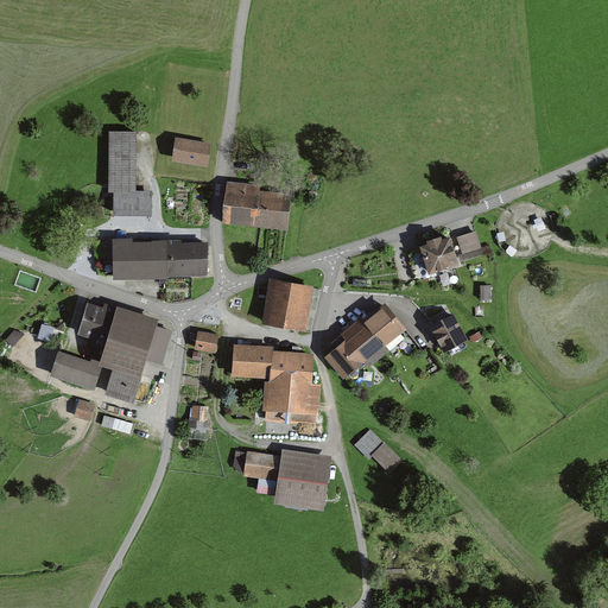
[(138,133),(109,133),(109,217),(153,217),(153,192),(137,192),(138,133)]
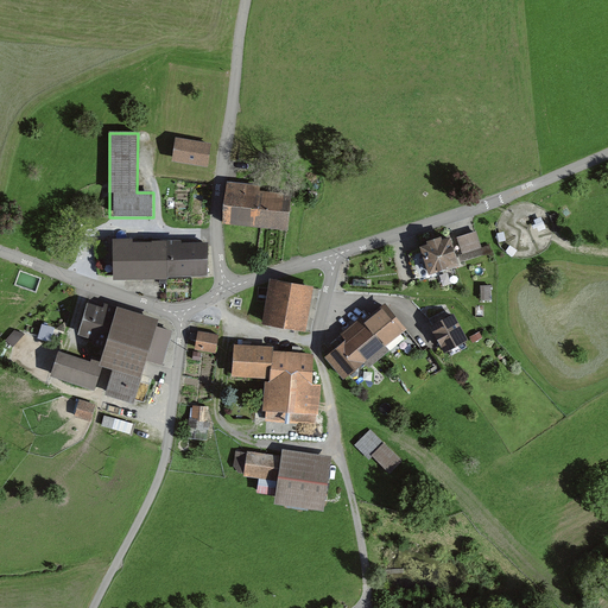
[(211,145),(176,139),(171,164),(207,170),(211,145)]
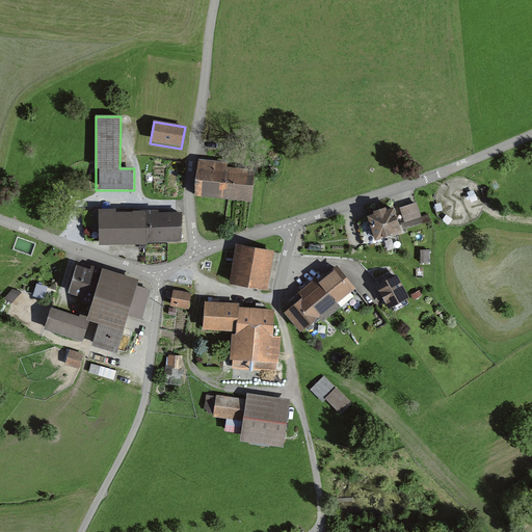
[(195,197),(254,202),(257,164),(198,160),(195,197)]
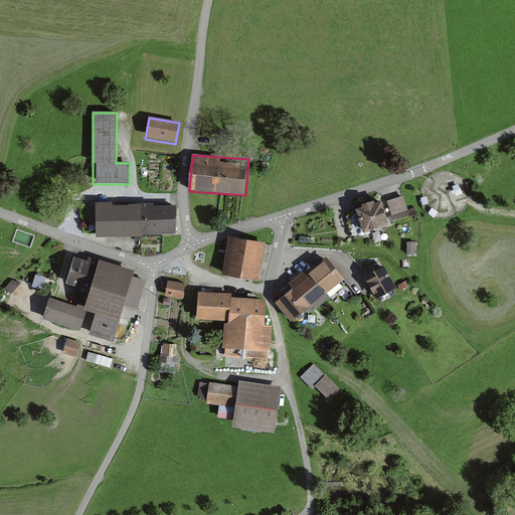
[(405,197),(389,201),(395,221),(417,214),(415,208),(409,210),(405,197)]
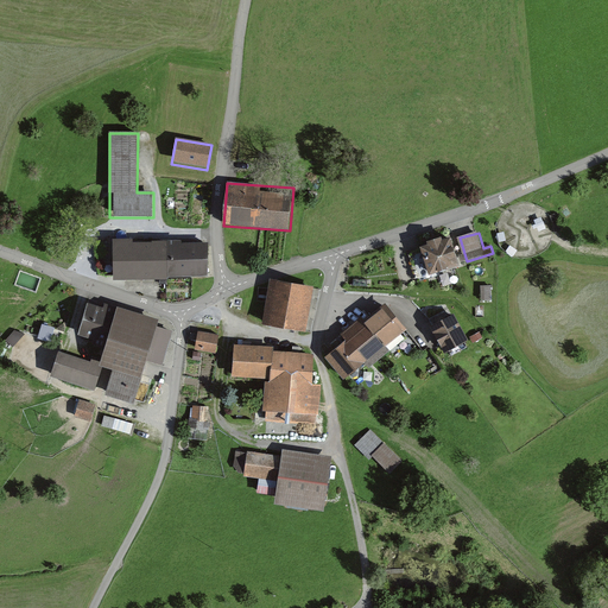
[(128,239),(111,239),(111,284),(166,284),(166,279),(208,279),(208,245),(128,245),(128,239)]
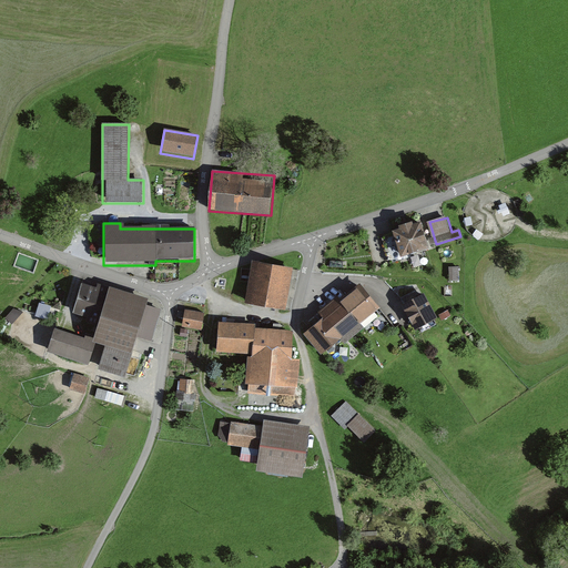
[(429,247),(422,225),(392,234),(399,257),(429,247)]
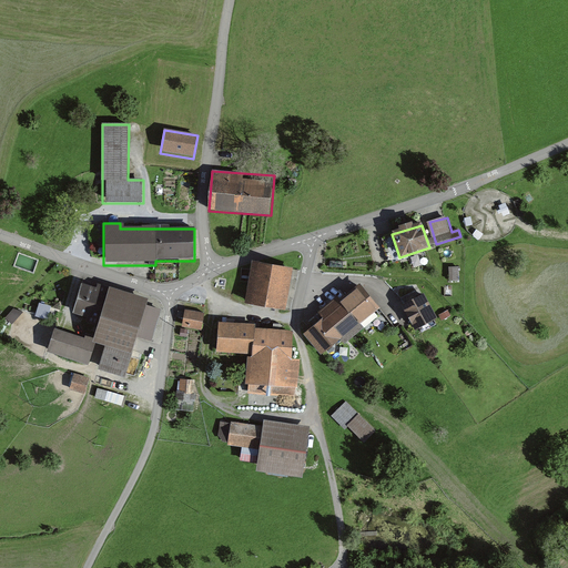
[(285,312),(293,270),(255,262),(247,305),(285,312)]
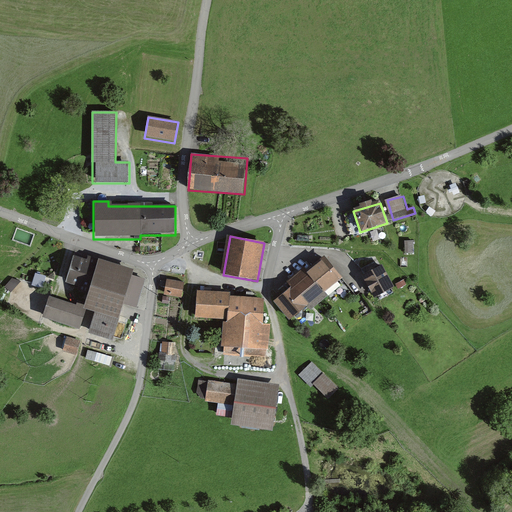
[(87,335),(108,342),(122,299),(137,304),(146,280),(132,275),(133,271),(75,251),(64,284),(87,292),(82,306),(95,311),(87,335)]
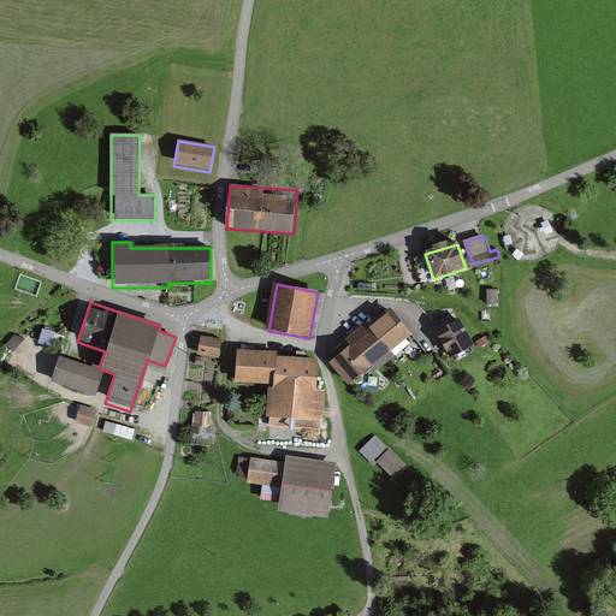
[(415,341),(386,308),(348,343),(351,347),(330,366),(349,388),(369,369),(374,377),(415,341)]
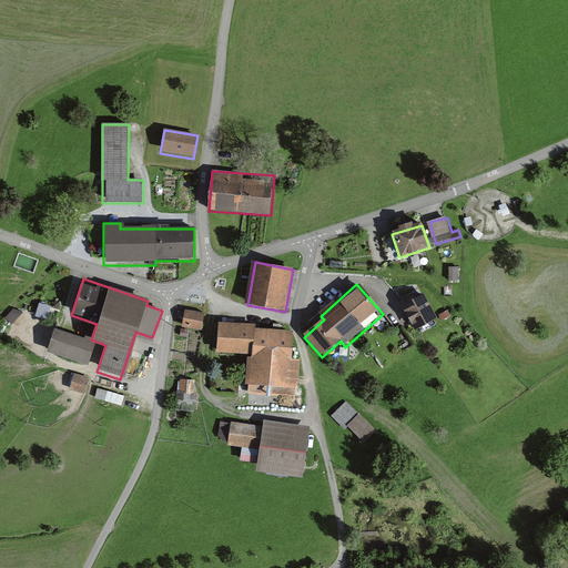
[(438,321),(424,296),(402,308),(416,333),(438,321)]
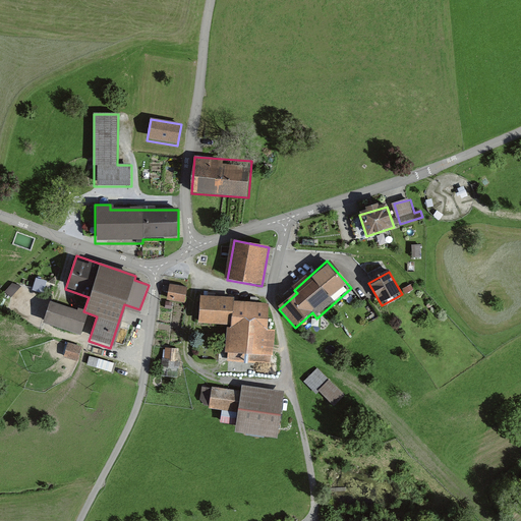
[(187,287),(170,285),(168,300),(184,303),(187,287)]
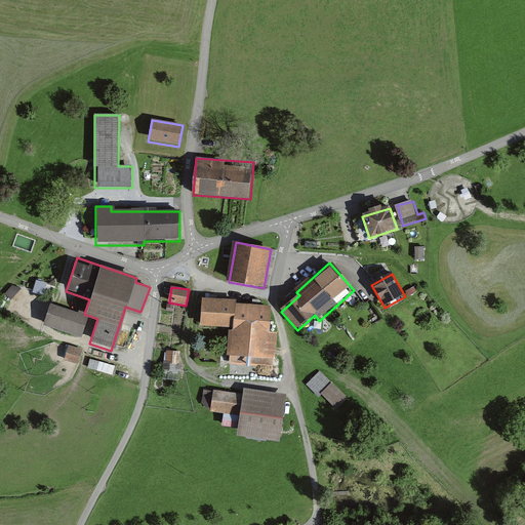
[(236,301),(202,298),(199,326),(230,329),(227,357),(232,358),(231,363),(274,367),(277,334),(268,333),(270,309),(236,306),(236,301)]
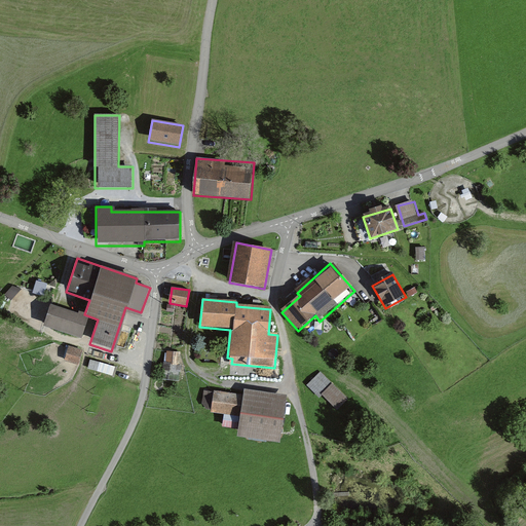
[(83,315),(50,304),(43,326),(76,336),(83,315)]
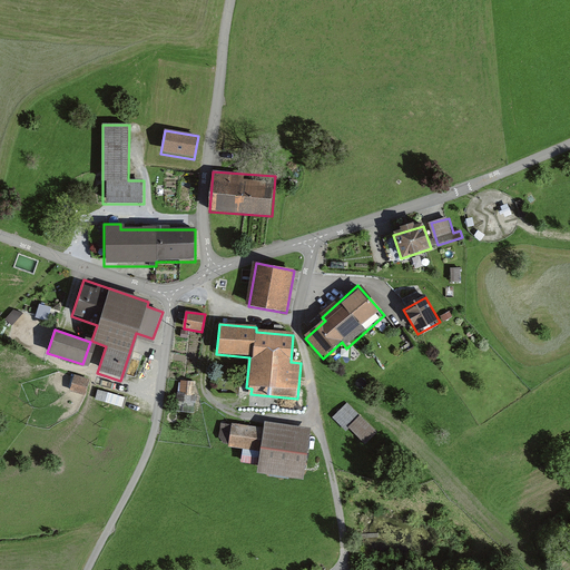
[(91,382),(76,376),(70,391),(86,396),(91,382)]
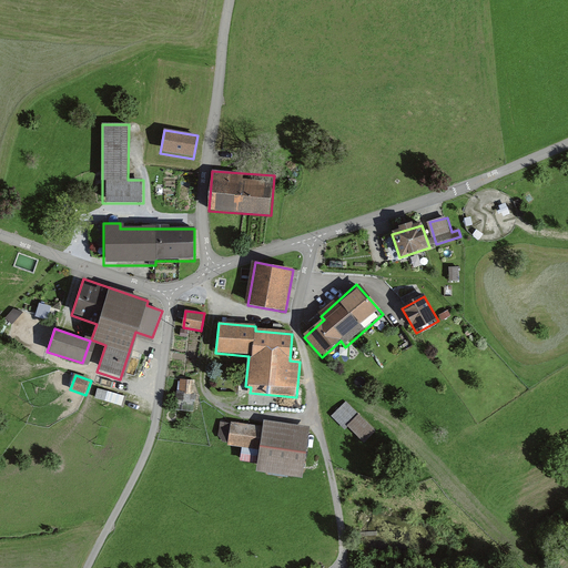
[(192,407),(196,379),(182,377),(178,405),(192,407)]
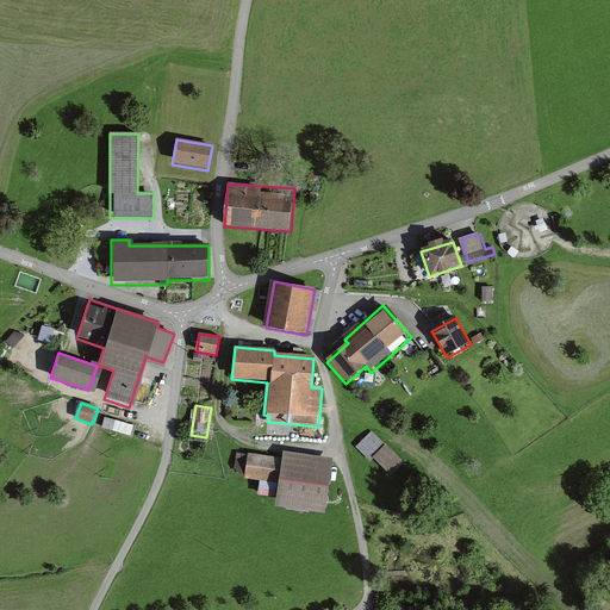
[(134,434),(135,424),(124,423),(123,431),(134,434)]
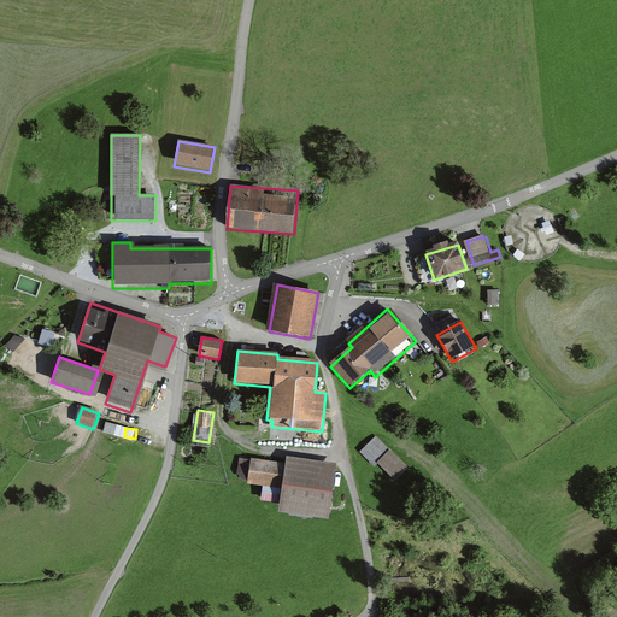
[(410,468),(378,438),(364,454),(394,483),(410,468)]
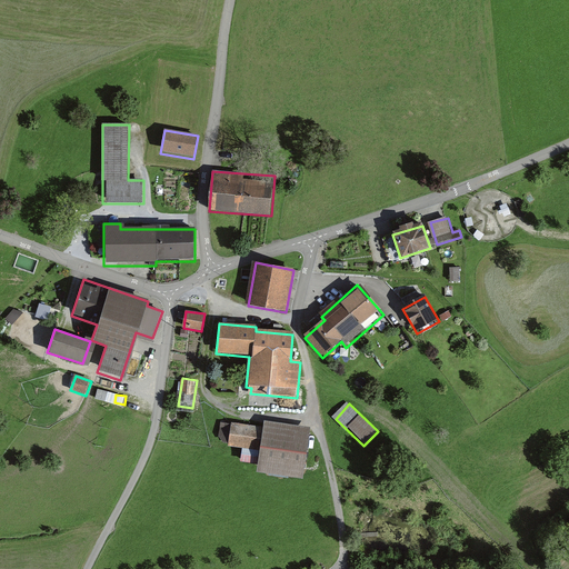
[(263,430),(231,425),(227,446),(260,451),(256,473),(302,481),(310,429),(265,421),(263,430)]
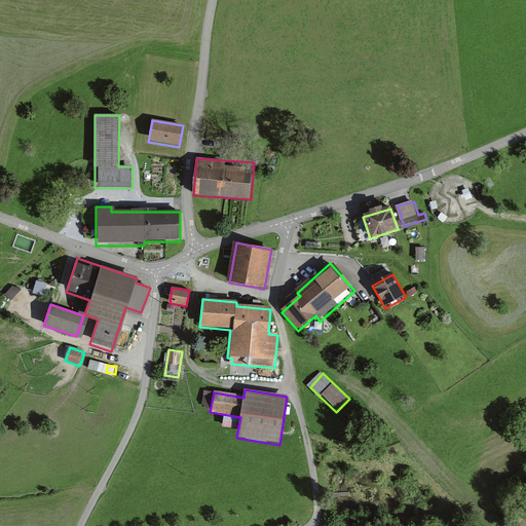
All buildings are outlined.
